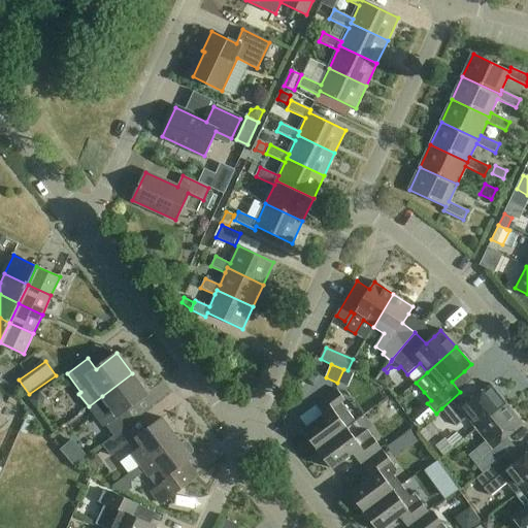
[(127,426),(139,417),(153,407),(145,396),(147,394),(132,373),(102,396),(89,406),(99,421),(101,419),(113,436),(127,426)]
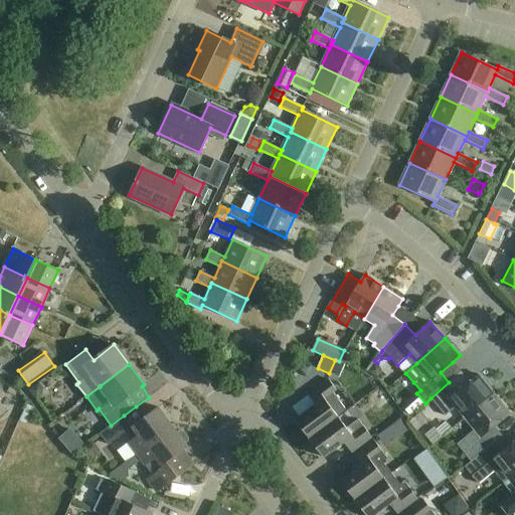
[(378,379),(382,375),(380,368),(376,365),(369,373),(378,379)]
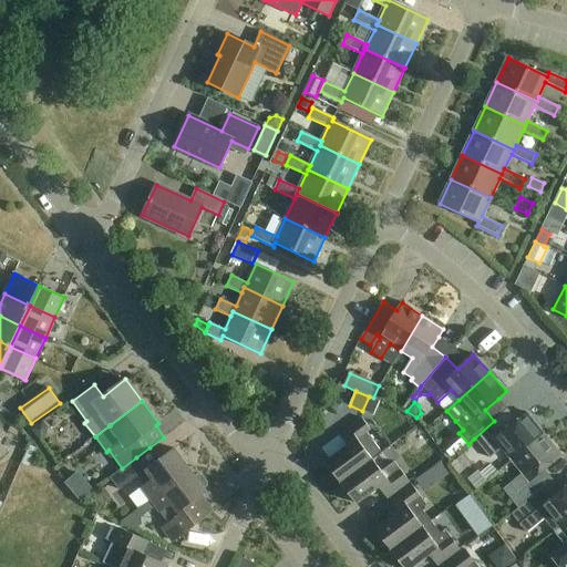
[(512,461),(544,434),(527,413),(503,432),(494,421),(474,439),(491,459),(502,449),(512,461)]
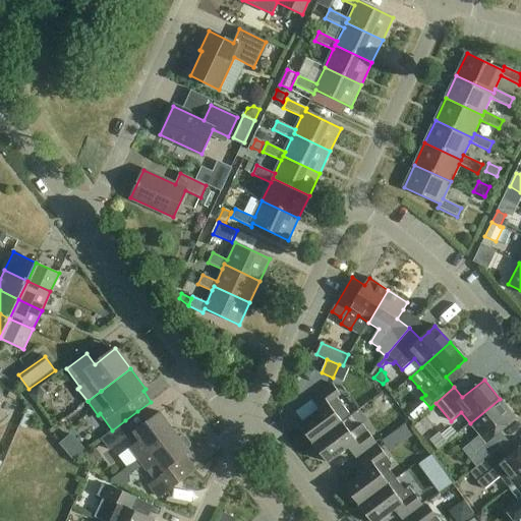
[(320,409),(299,425),(313,444),(342,422),(351,416),(342,404),(337,397),(340,395),(332,384),(311,399),(320,409)]
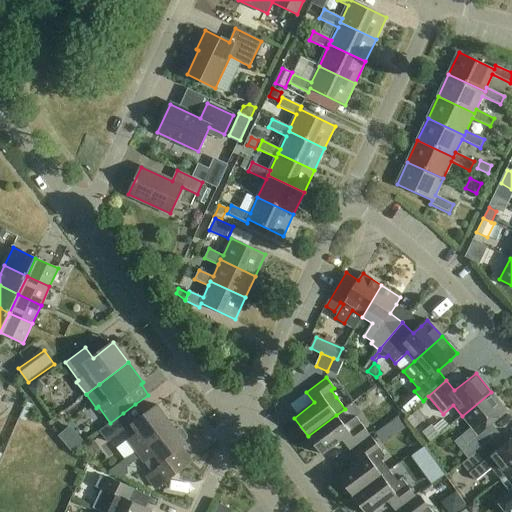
[(39,382),(29,389),(36,398),(41,394),(42,386),(39,382)]
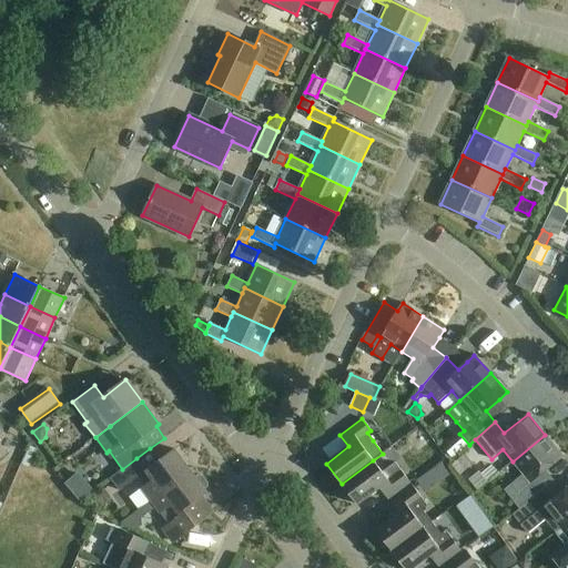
[(516,490),(508,496),(519,509),(543,490),(547,487),(538,476),(546,470),(563,457),(545,435),(513,462),(524,474),(510,485),(516,490)]
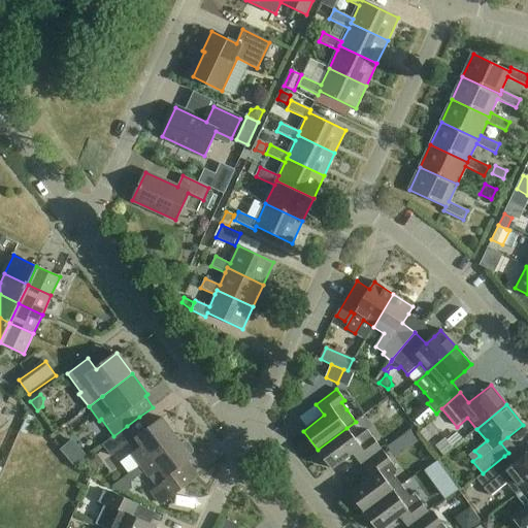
[(140,466),(177,437),(163,418),(136,438),(142,448),(132,455),(140,466)]
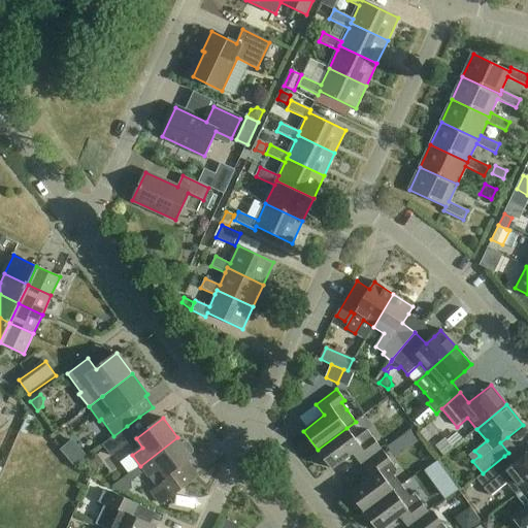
[(113,436),(102,444),(111,456),(131,441),(136,438),(127,426),(113,436)]
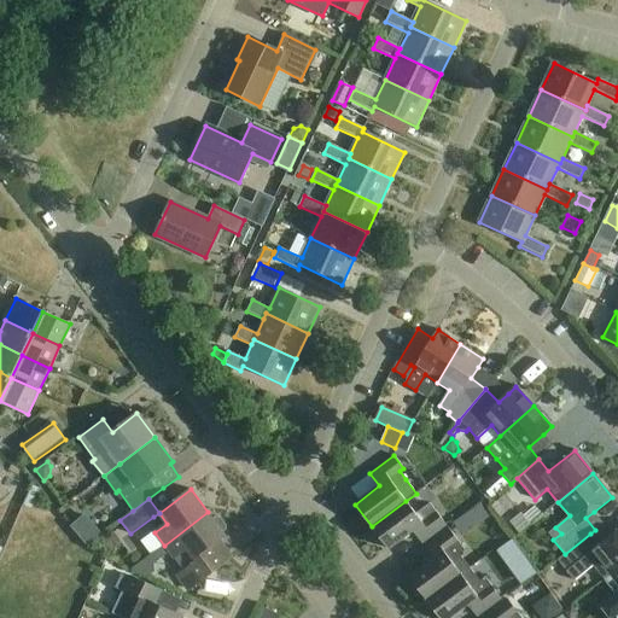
[(406,501),(372,526),(389,549),(413,531),(421,543),(445,525),(430,503),(417,514),(406,501)]
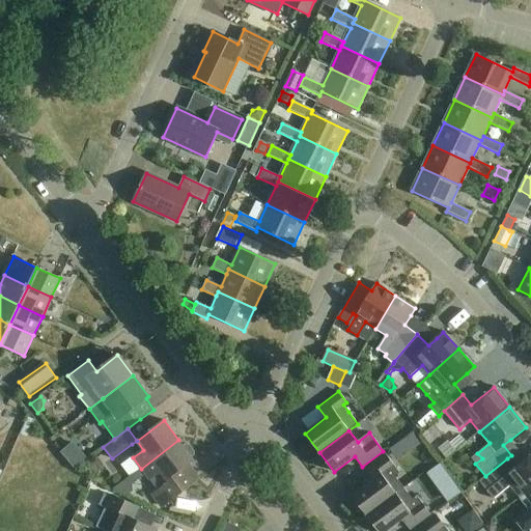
[(401,441),(410,452),(421,444),(413,432),(401,441)]
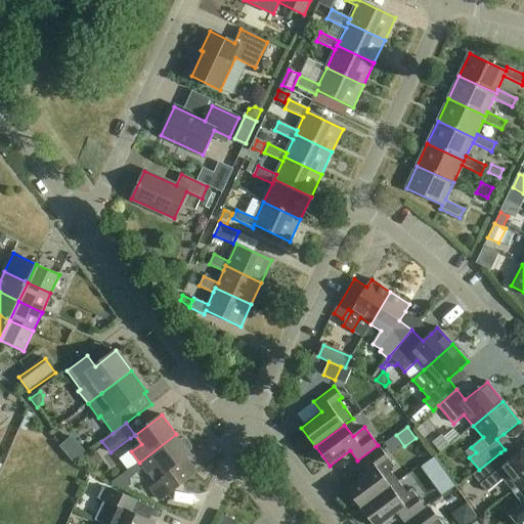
[(176,434),(139,463),(148,475),(159,467),(166,476),(150,488),(160,500),(182,484),(198,472),(186,457),(190,454),(189,451),(192,449),(192,446),(187,440),(184,439),(181,441),(176,434)]
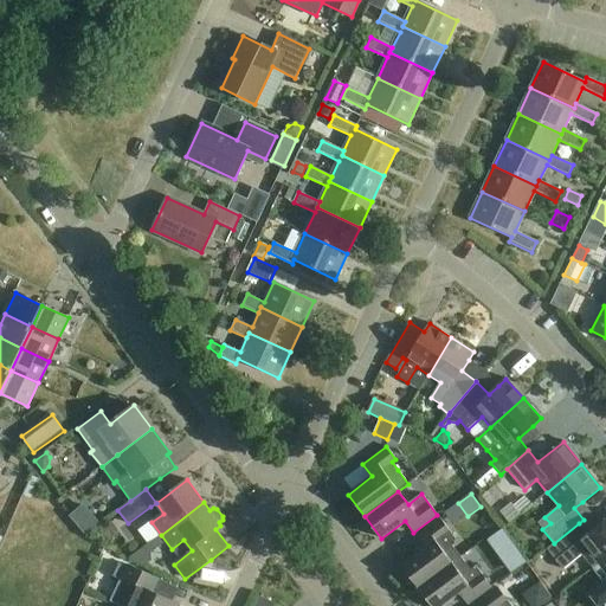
[(508,523),(520,515),(510,504),(500,513),(508,523)]
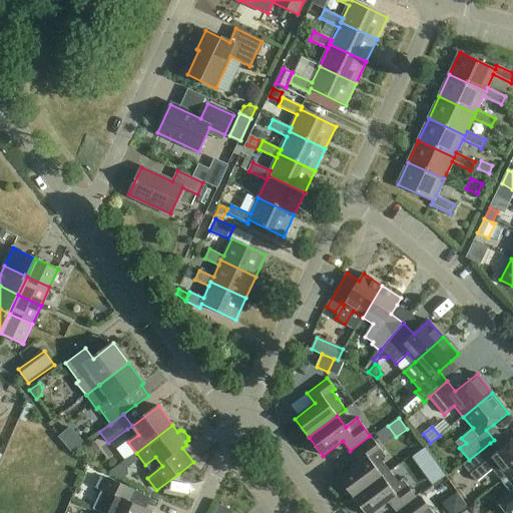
[(340,479),(354,498),(391,470),(383,459),(386,457),(373,439),(353,454),(360,464),(340,479)]
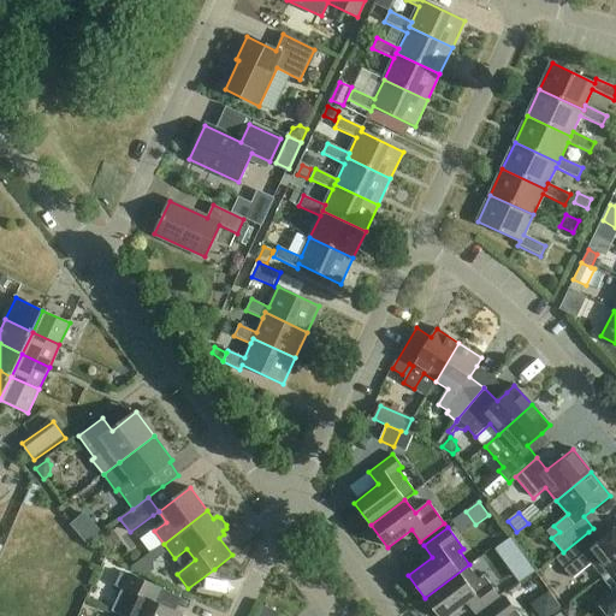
[(563,552),(556,558),(573,579),(591,564),(602,578),(608,573),(615,566),(615,527),(610,533),(597,543),(588,532),(563,552)]
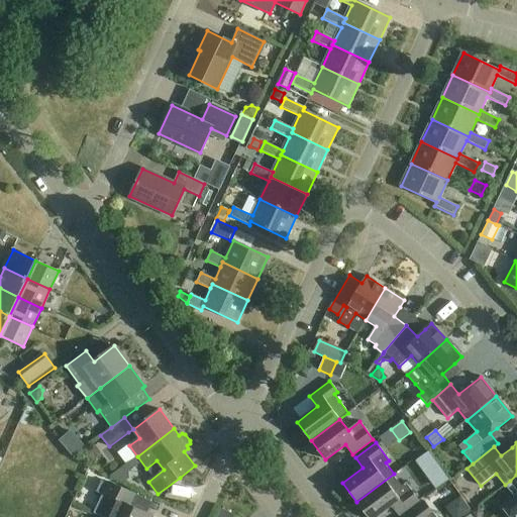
[(403,486),(394,474),(356,502),(368,516),(376,516),(391,506),(399,516),(419,501),(406,483),(403,486)]
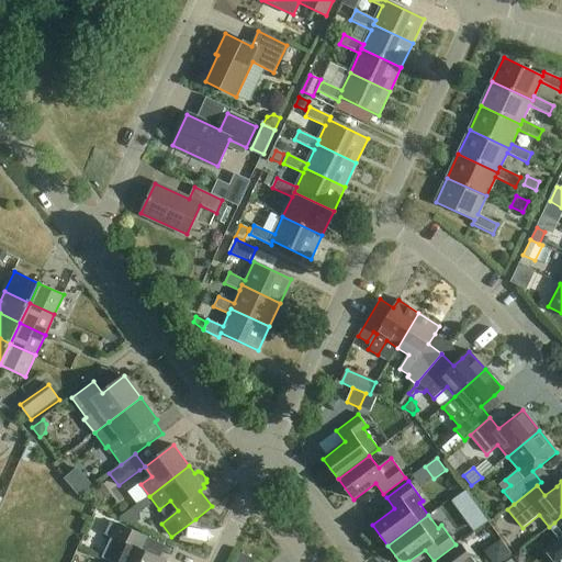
[(560,540),(547,551),(554,561),(561,561),(561,516),(554,523),(549,527),(560,540)]
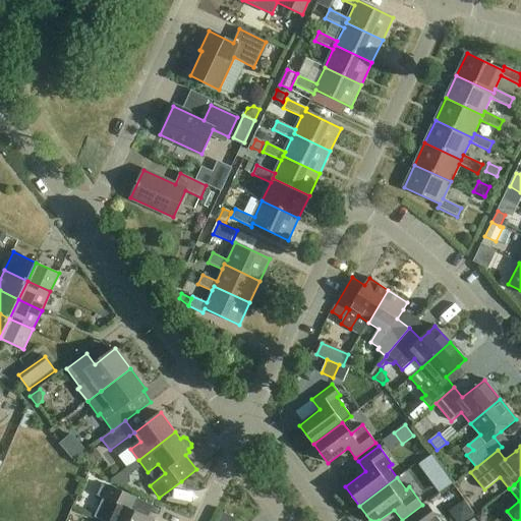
[(103,520),(153,520),(154,520),(132,510),(137,499),(111,486),(96,517),(103,520)]
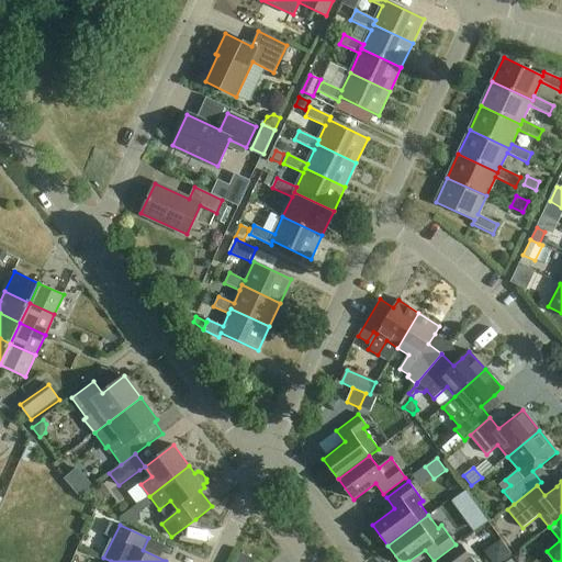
[(474,561),(462,546),(439,561),(474,561)]
